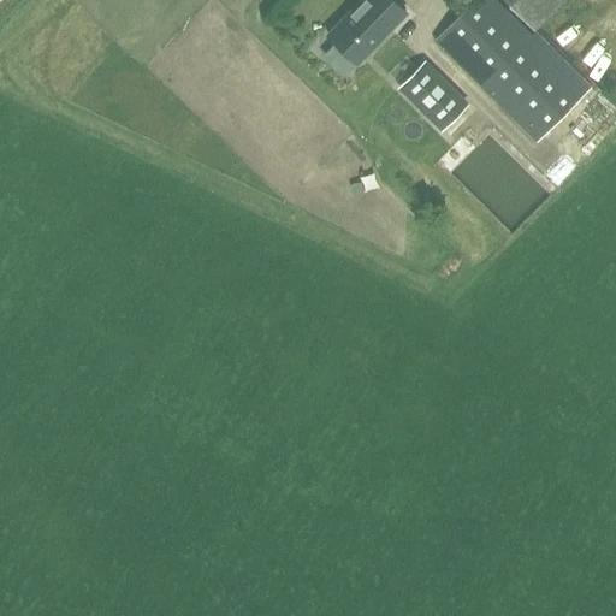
[(357,65),(407,15),(390,0),(363,0),(327,37),(357,65)]
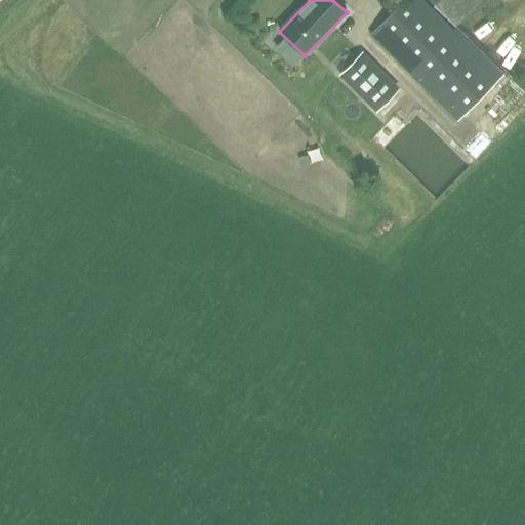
[(470,42),(454,27),(427,0),(408,0),(370,38),(425,89),(470,42)]
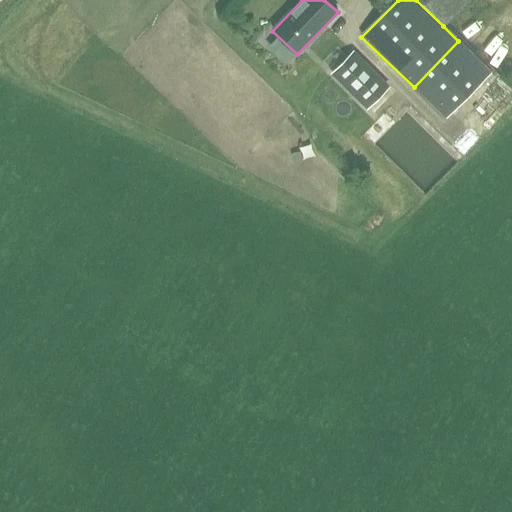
[(416,0),(443,26),(469,0),(416,0)]
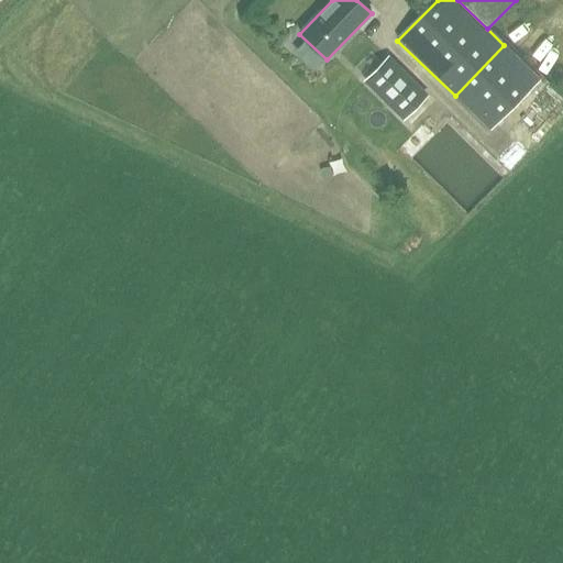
[(533,50),(550,73),(562,62),(562,48),(553,35),(533,50)]
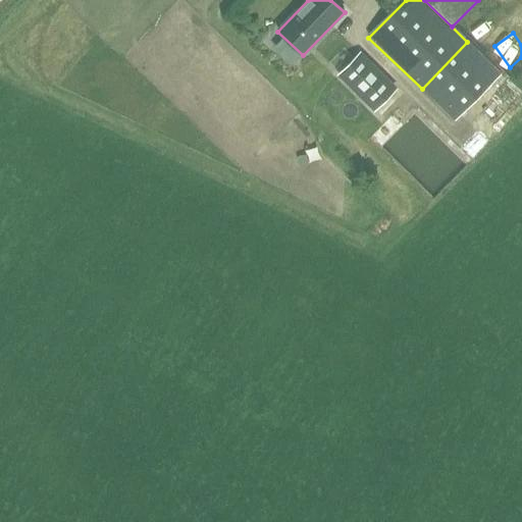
[(338,75),(375,112),(398,90),(361,53),(338,75)]
